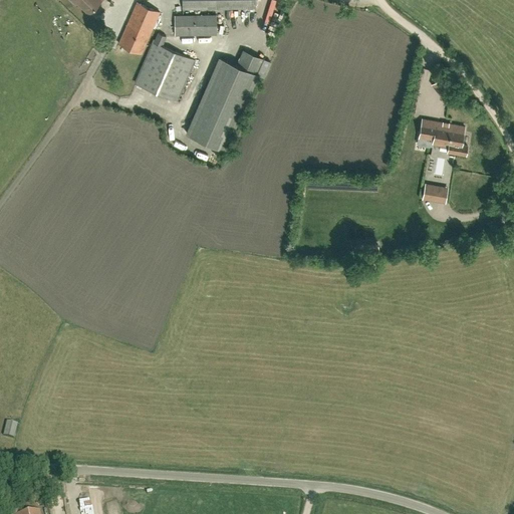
[(87,16),(99,4),(95,0),(67,0),(74,6),(76,5),(87,16)]
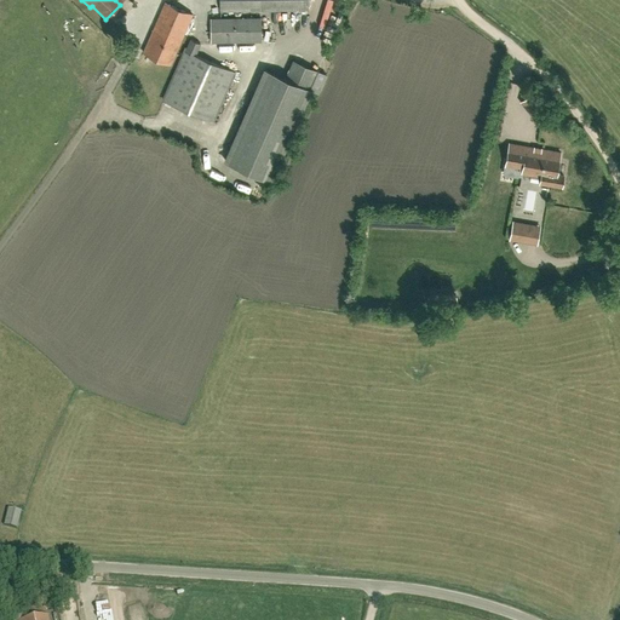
[(309,0),(220,0),(220,11),(309,10),(309,0)]
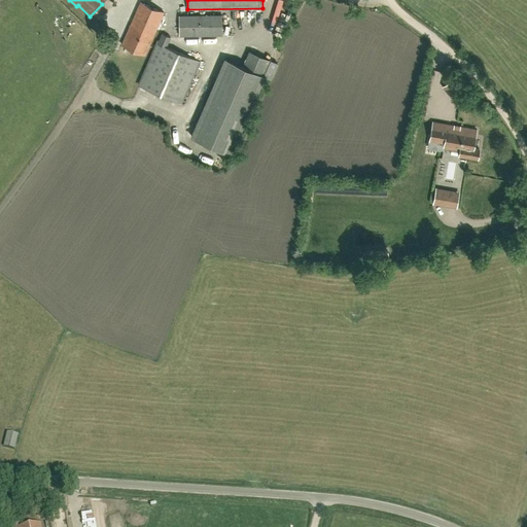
[(146,53),(165,12),(140,2),(121,45),(144,56),(146,53)]
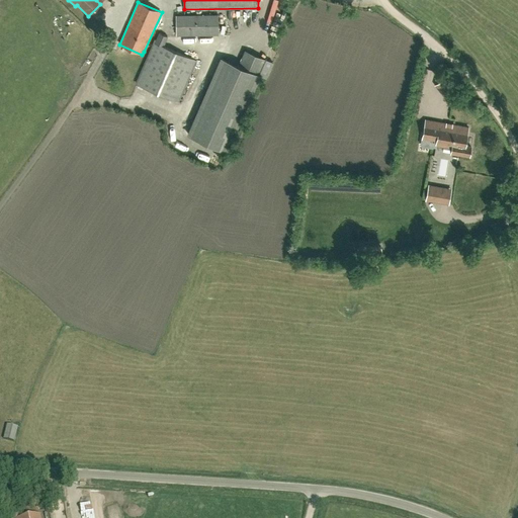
[(219,15),(176,15),(176,35),(219,35),(219,15)]
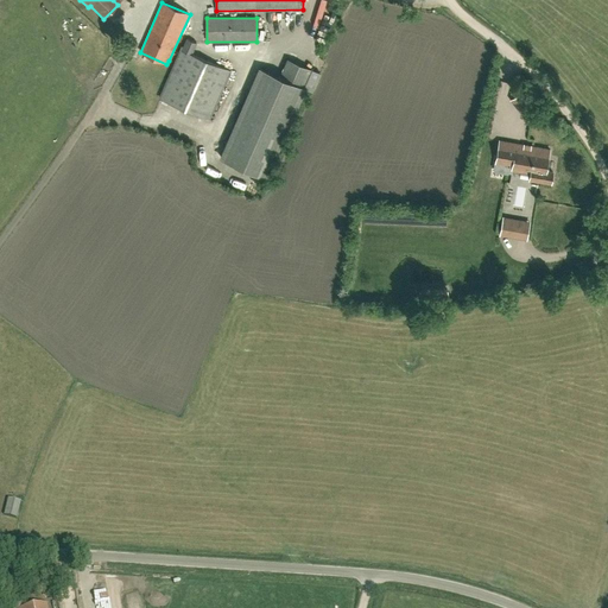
[(206,119),(228,70),(191,55),(196,44),(188,40),(163,100),(206,119)]
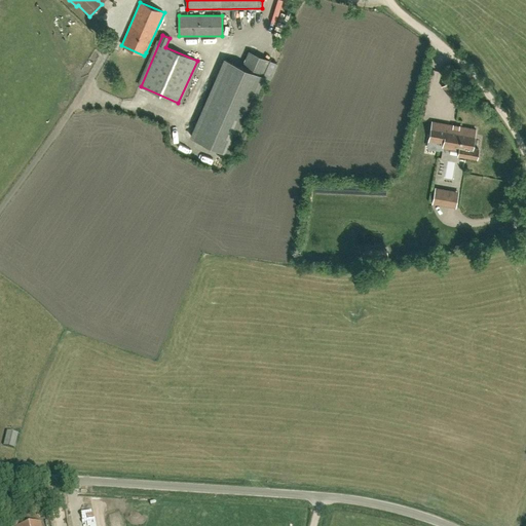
[(248,51),(241,66),(225,59),(190,137),(227,154),(269,61),(248,51)]
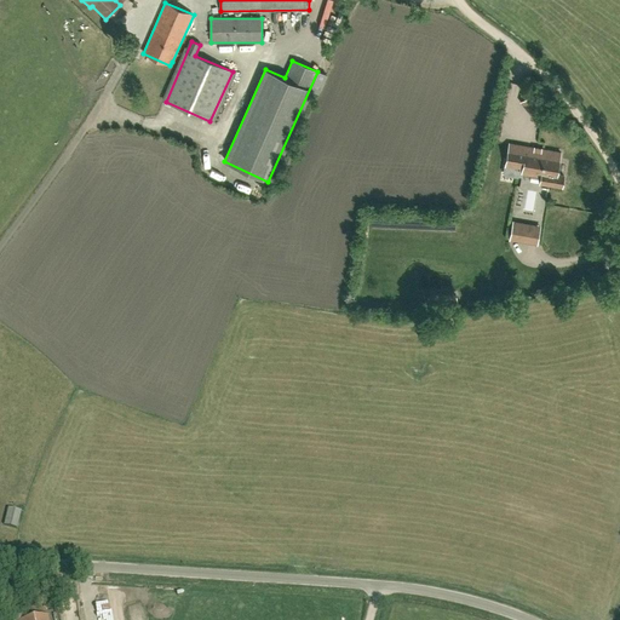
[(549,114),(544,107),(532,115),(538,122),(549,114)]
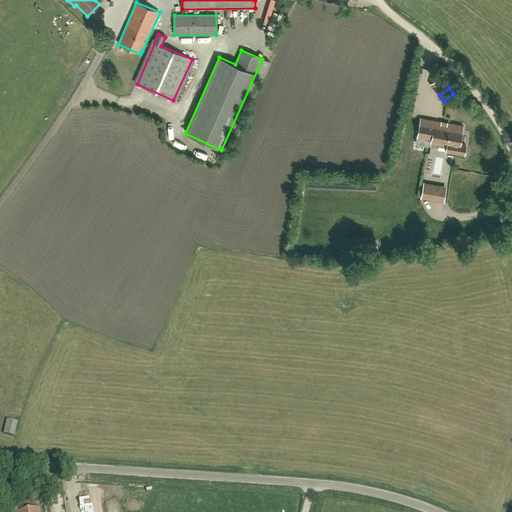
[(417,137),(416,142),(431,144),(431,143),(438,144),(447,146),(446,151),(464,154),(465,145),(460,144),(463,126),(420,118),(417,137)]
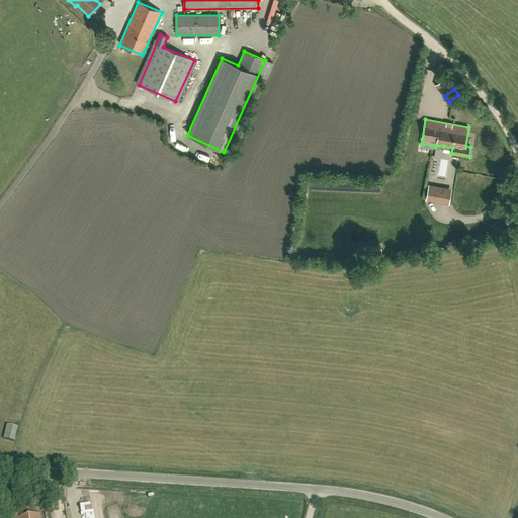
[(448,203),(450,192),(428,188),(426,199),(448,203)]
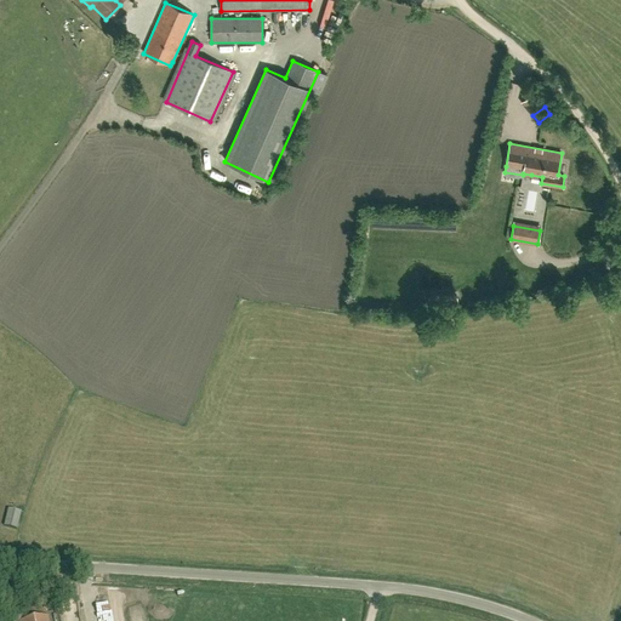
[(16,530),(22,513),(9,510),(4,527),(16,530)]
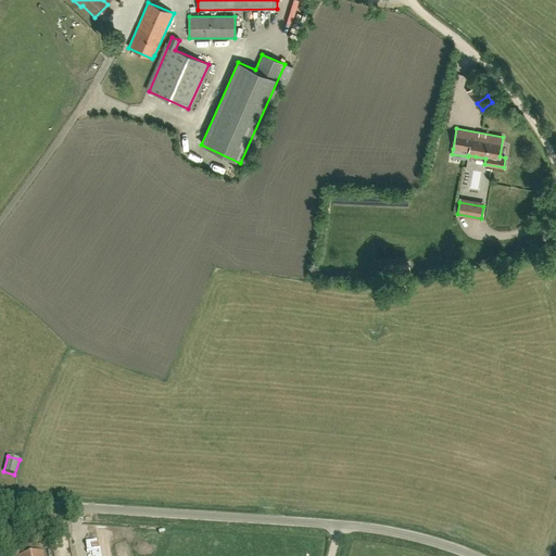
[(39,532),(49,532),(49,515),(40,515),(39,532)]
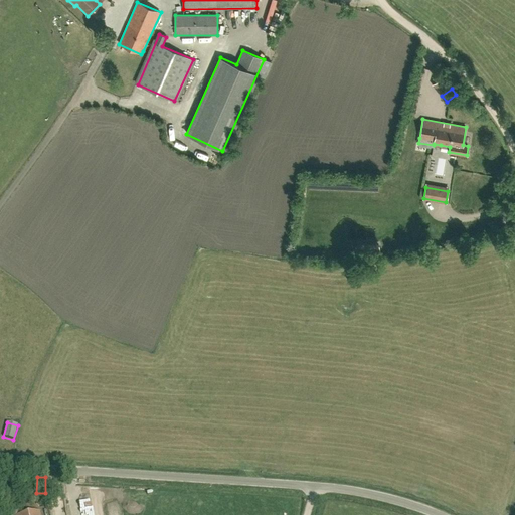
[(0,492),(5,514),(40,514),(40,511),(26,513),(18,485),(0,490),(0,492)]
